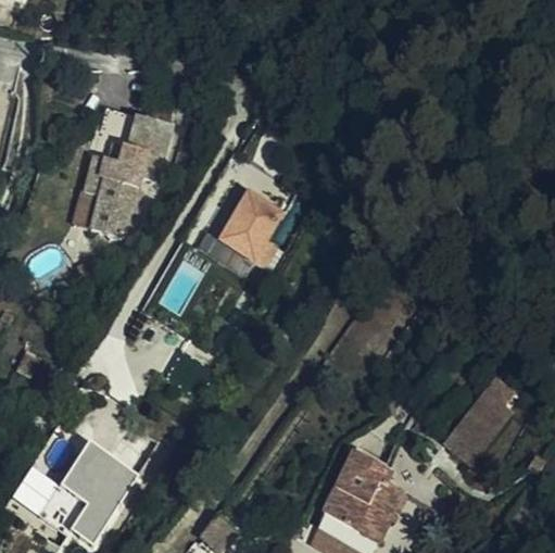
[(133,128),(136,116),(105,109),(102,122),(133,128)]
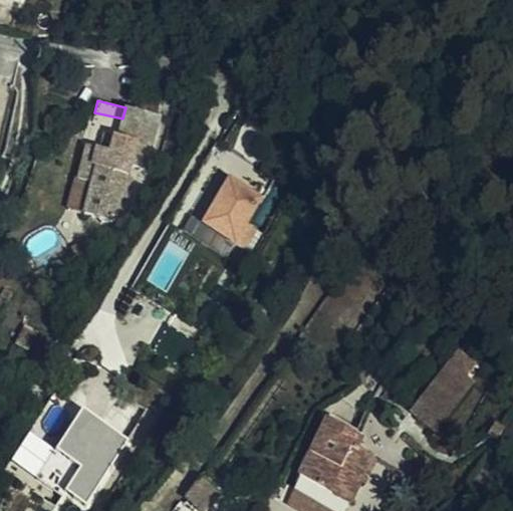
[(120,174),(122,175),(126,163),(145,168),(157,115),(125,107),(122,118),(94,112),(76,179),(89,183),(82,213),(109,220),(120,174)]
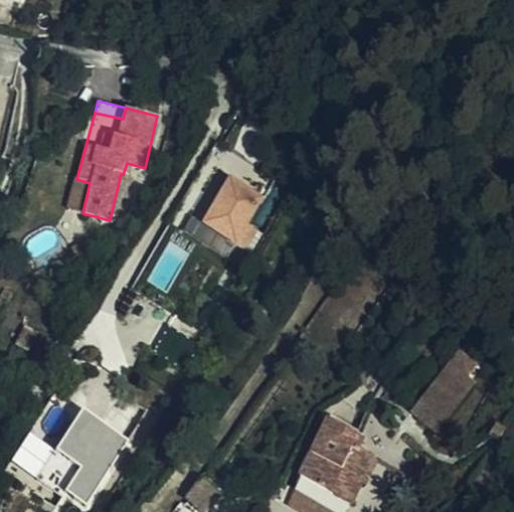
[(249,222),(265,194),(228,175),(202,223),(249,248),(261,228),(249,222)]
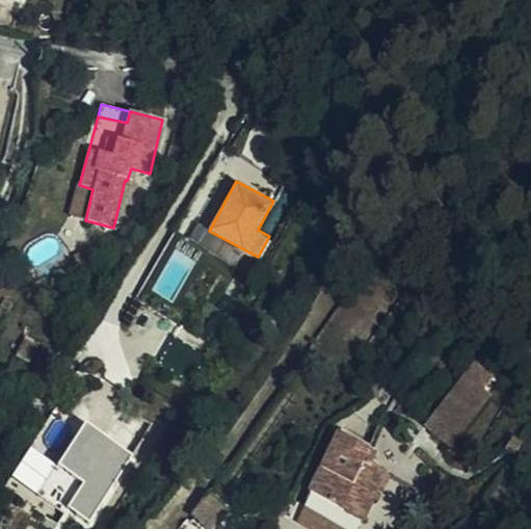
[(93,189),(79,185),(72,216),(85,220),(93,189)]
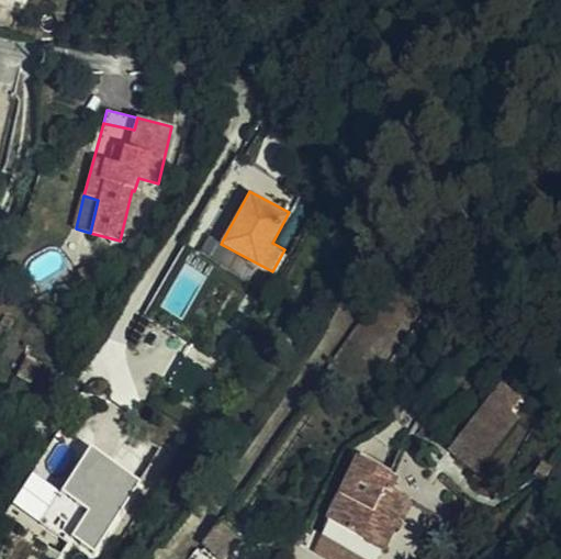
[(103,275),(97,264),(79,272),(85,283),(103,275)]
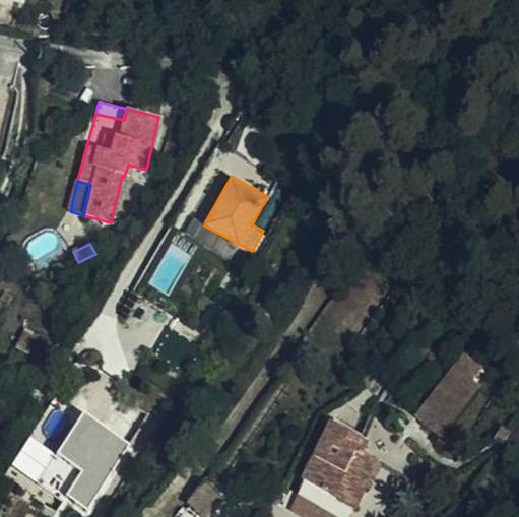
[(466,358),(417,421),(418,421),(439,437),(477,386),(471,381),(480,369),(466,358)]
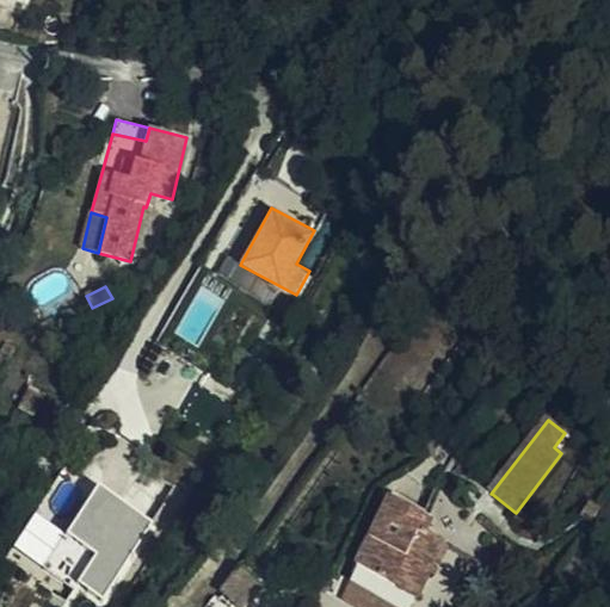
[(88,490),(92,478),(60,470),(56,482),(88,490)]
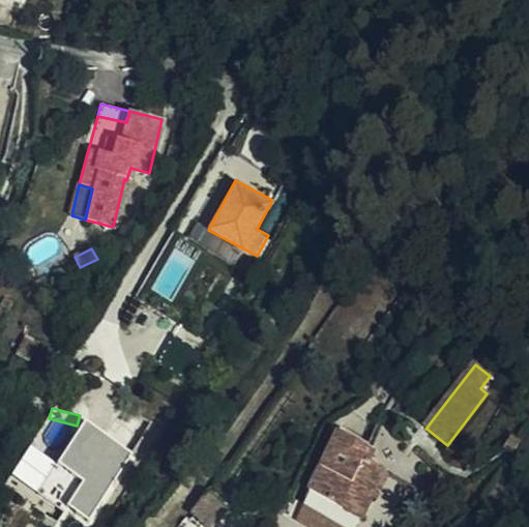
[(29,443),(11,475),(90,520),(130,448),(81,420),(59,460),(29,443)]
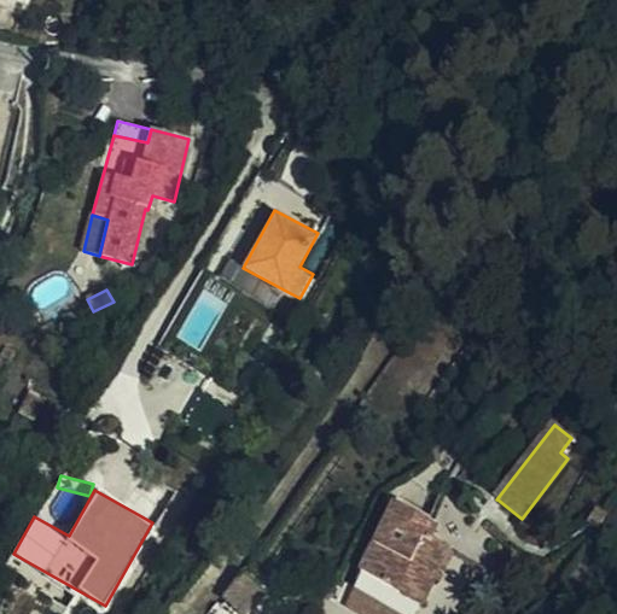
[(393,507),(353,588),(406,613),(412,613),(432,577),(446,550),(430,542),(436,527),(393,507)]
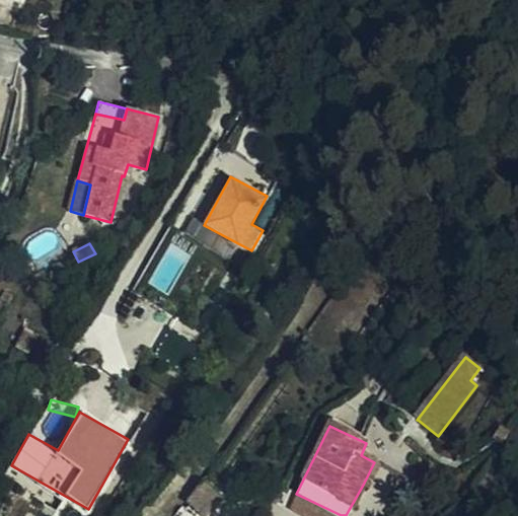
[(374,462),(363,485),(369,488),(380,465),(374,462)]
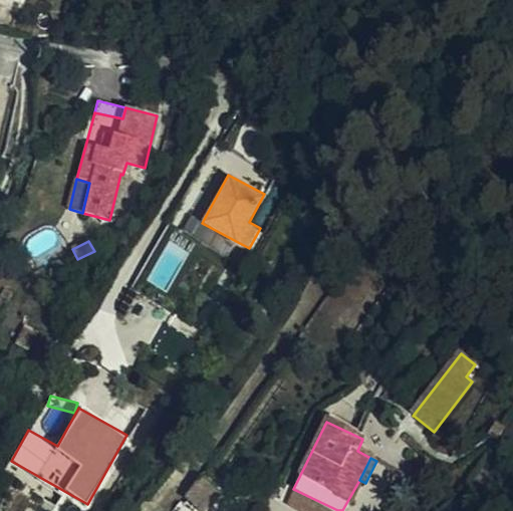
[(202,510),(203,510),(219,493),(200,476),(188,489),(189,499),(202,510)]
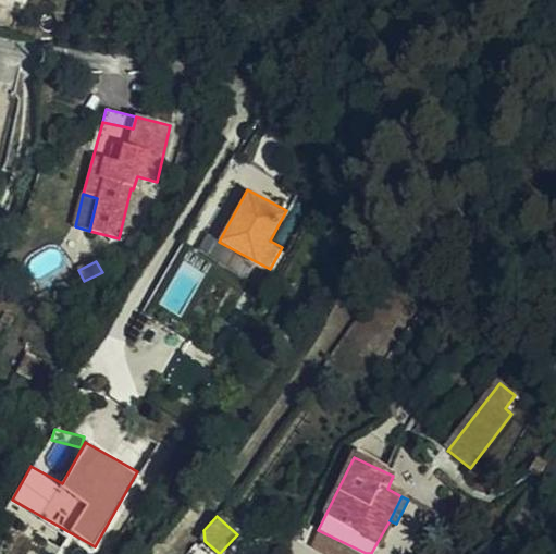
[(366,553),(318,530),(309,548),(321,553),(366,553)]
